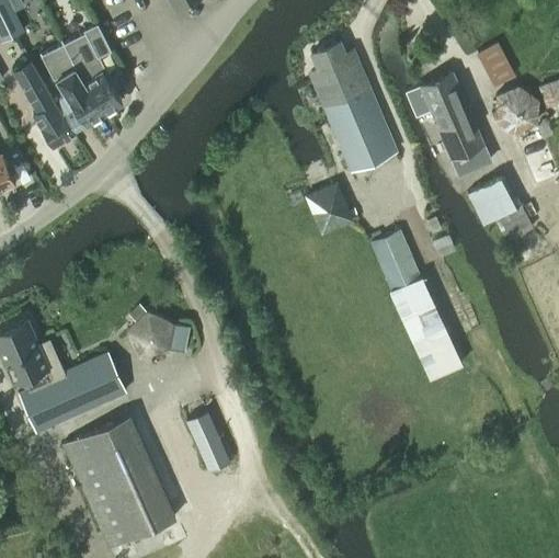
[(9,0),(0,0),(0,41),(2,46),(25,34),(9,0)]
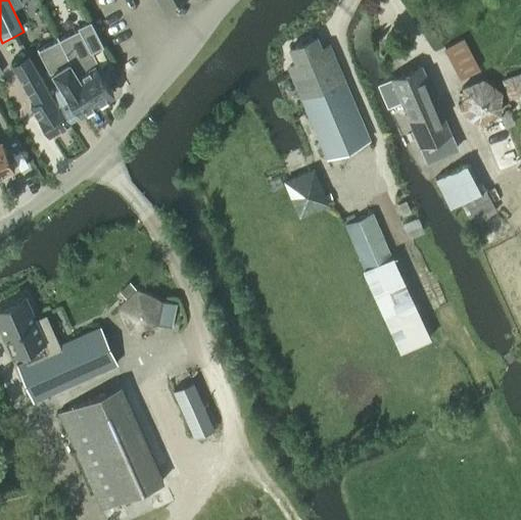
[(19,0),(9,0),(14,10),(24,6),(19,0)]
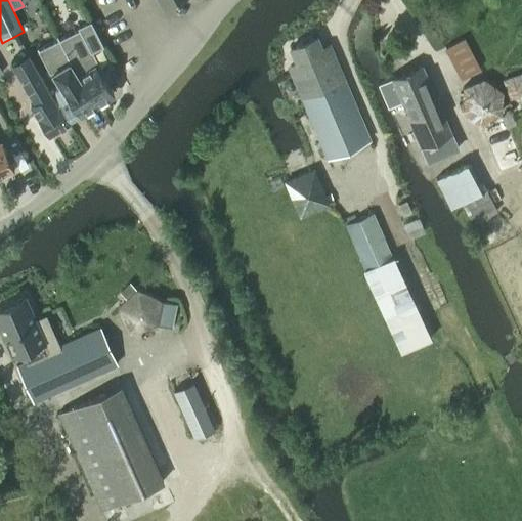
[(182,0),(157,0),(164,10),(182,0)]
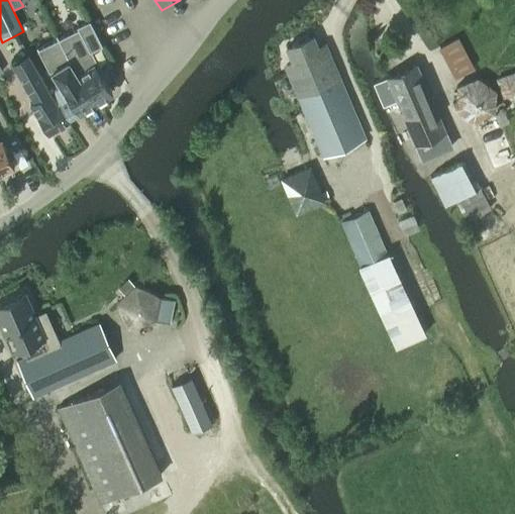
[(71,65),(78,77),(96,106),(113,95),(86,57),(103,49),(90,23),(77,30),(79,32),(59,42),(71,65)]
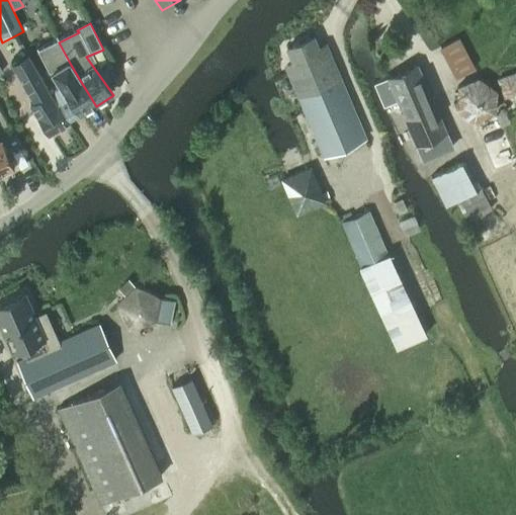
[(460,38),(441,50),(457,80),(477,69),(460,38)]
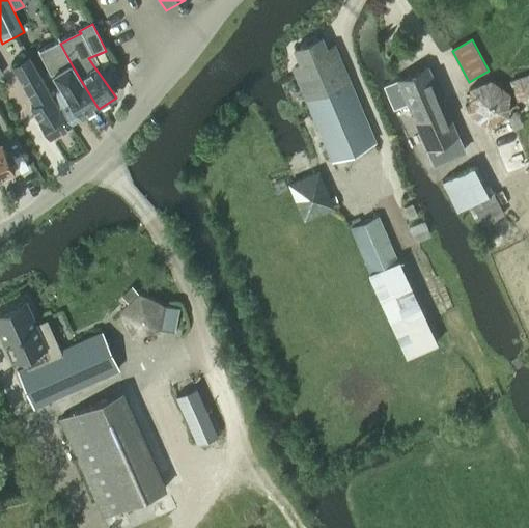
[(296,52),(303,68),(295,72),(298,79),(296,80),(301,91),(307,105),(308,105),(333,165),(377,146),(337,54),(330,57),(323,40),(296,52)]
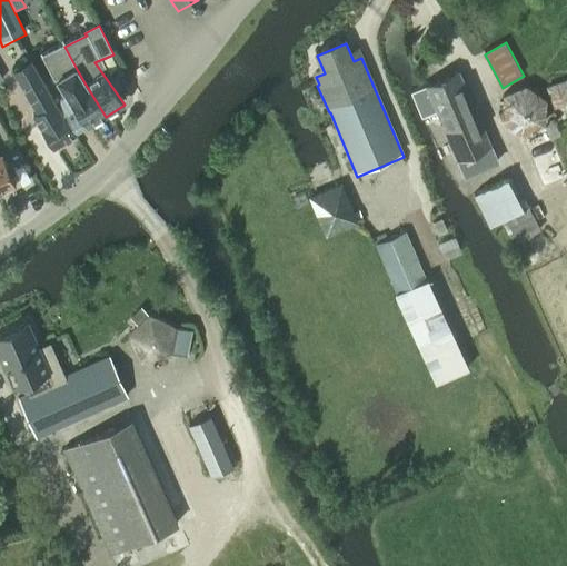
[(78,71),(65,47),(42,58),(55,83),(59,81),(69,96),(57,103),(76,136),(106,117),(86,85),(78,71)]
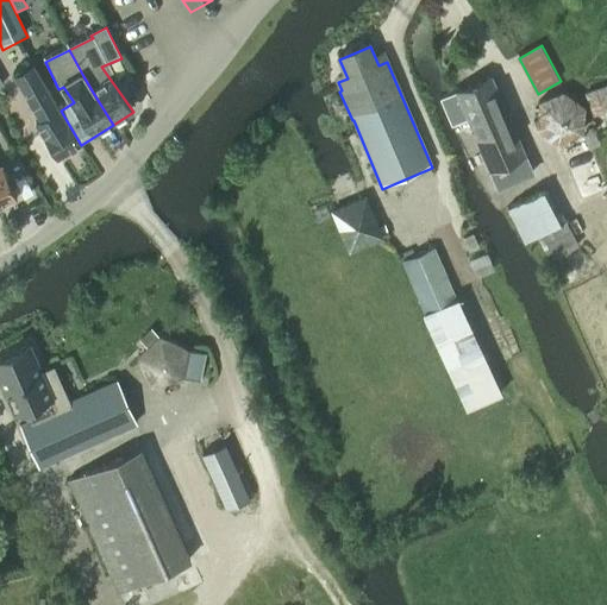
[(81,145),(61,111),(33,67),(16,77),(42,121),(37,124),(58,158),(81,145)]
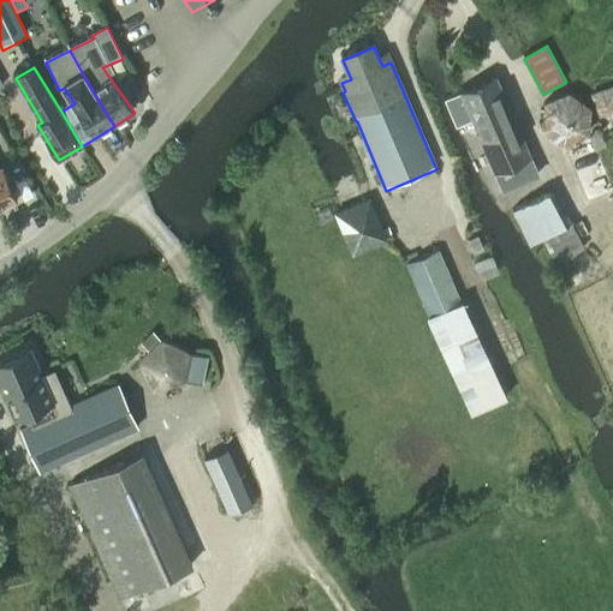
[(540,178),(498,81),(460,96),(446,102),(458,130),(472,124),(497,180),(499,180),(505,193),(540,178)]
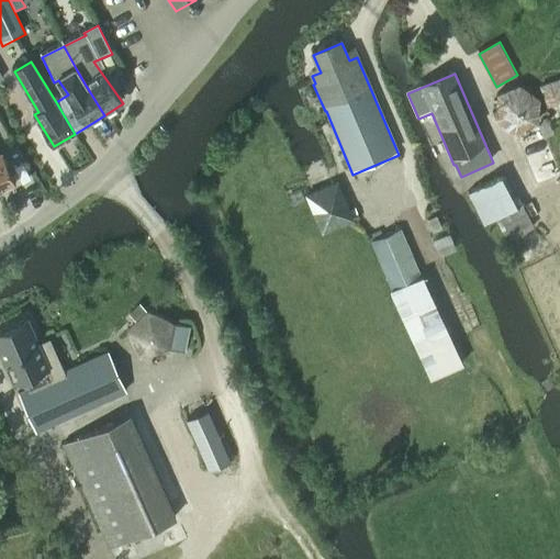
[(559,82),(540,90),(552,121),(559,118),(559,82)]
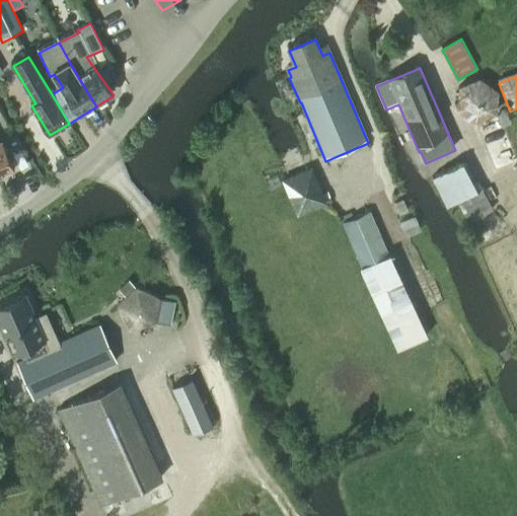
[(500,93),(481,79),(459,88),(457,112),(475,127),(498,118),(500,93)]
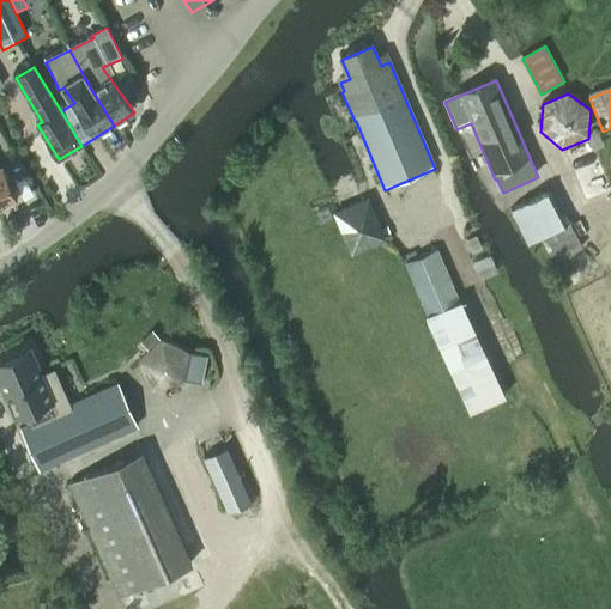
[(0,208),(18,201),(14,193),(2,166),(0,168),(0,208)]
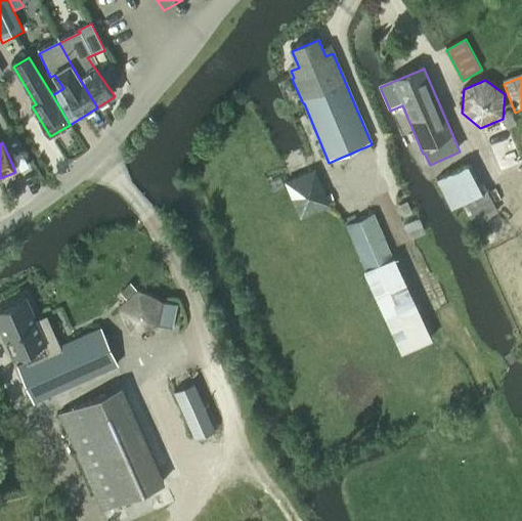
[(447,177),(437,182),(447,202),(452,211),(463,206),(474,227),(498,215),(487,192),(485,193),(483,194),(468,166),(447,177)]
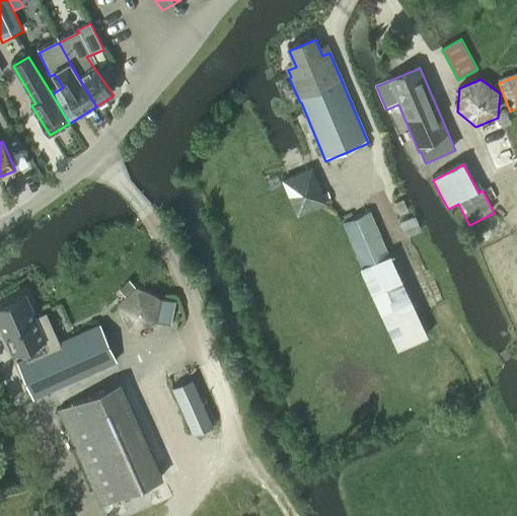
[(312,171),(285,183),(298,216),(326,205),(312,171)]
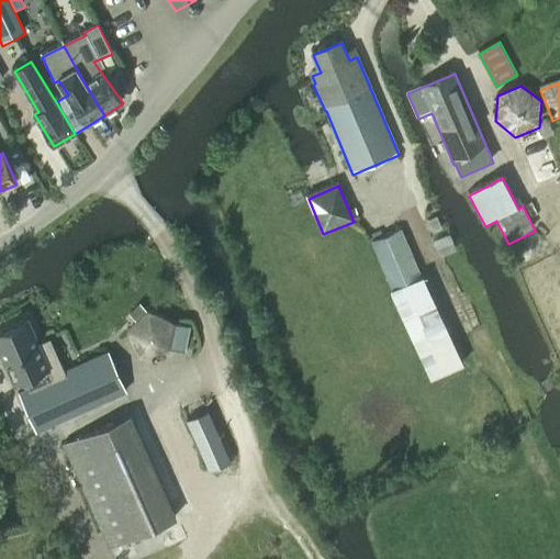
[(402,231),(372,244),(392,291),(423,279),(402,231)]
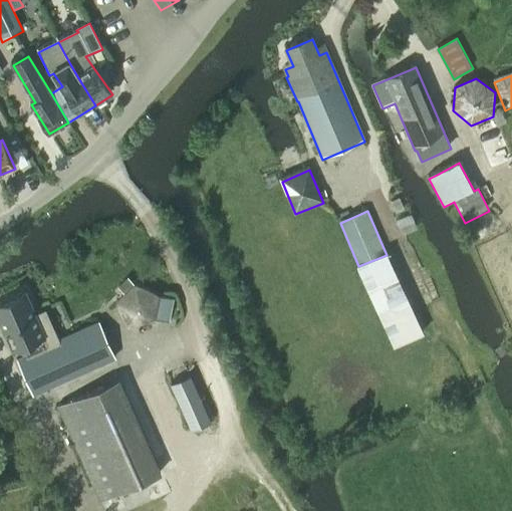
[(126,298),(117,307),(129,329),(152,323),(156,318),(171,322),(175,300),(159,297),(136,286),(134,288),(129,283),(120,291),(126,298)]
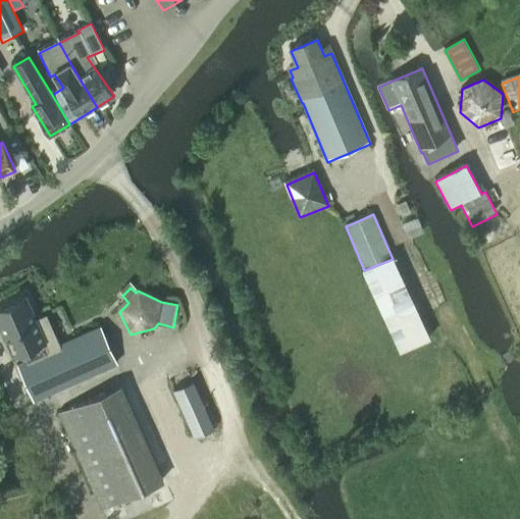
[(27,300),(0,311),(0,329),(5,342),(2,343),(8,356),(11,355),(12,359),(24,354),(28,361),(60,347),(47,317),(37,321),(27,300)]
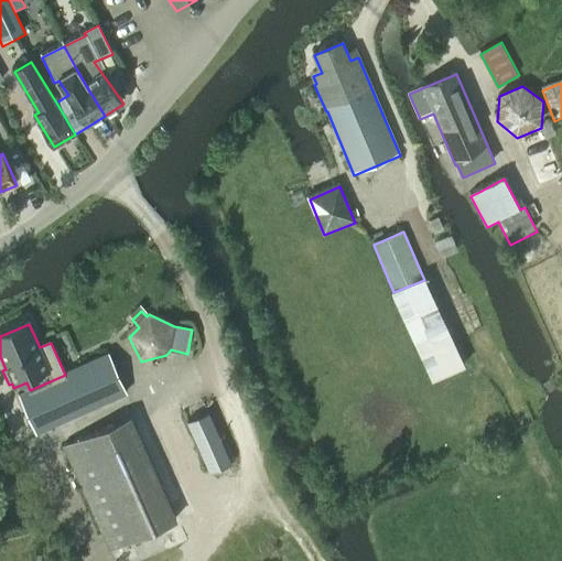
[(30,390),(19,396),(38,438),(128,397),(109,355),(65,375),(30,390)]
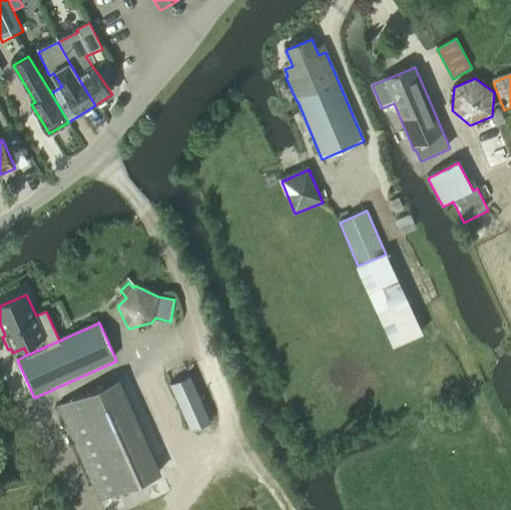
[(103,387),(57,408),(100,502),(145,482),(103,387)]
